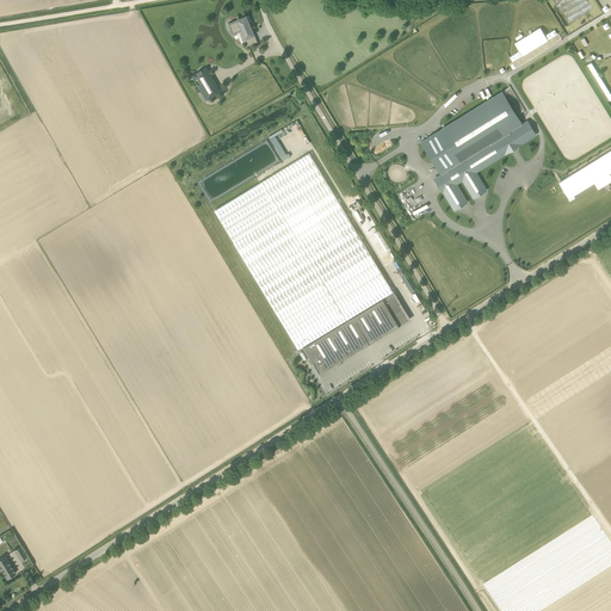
[(229,24),(234,34),(242,30),(246,38),(244,39),(246,47),(258,42),(251,25),(250,25),(248,23),(251,22),(248,16),(247,17),(246,14),(238,18),(239,20),(229,24)]
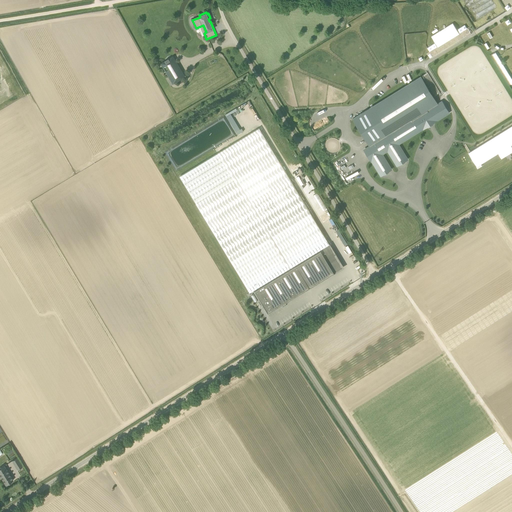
[(175,60),(173,57),(169,59),(169,58),(165,60),(165,61),(162,63),(173,83),(185,77),(175,60)]
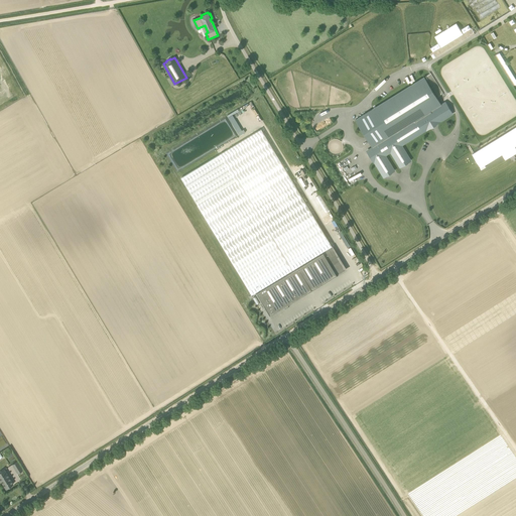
[(439,120),(448,114),(442,104),(441,104),(424,77),(373,108),(383,123),(366,133),(373,145),(367,148),(384,176),(394,170),(384,154),(390,150),(400,166),(410,160),(400,144),(426,128),(439,120)]
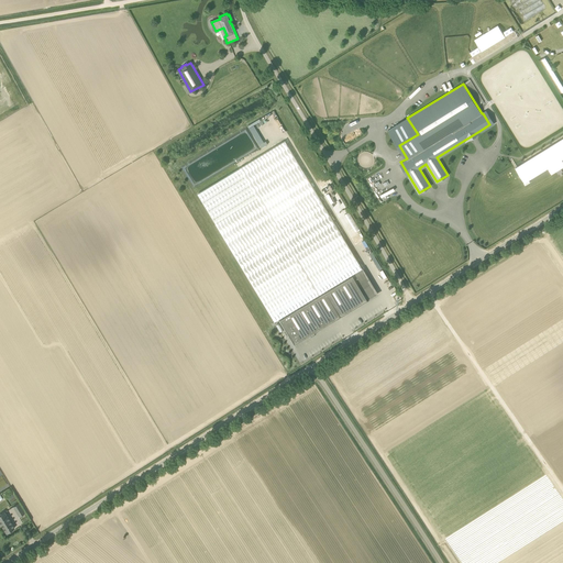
[(263,142),(253,123),(249,125),(260,148),(267,144),(265,140),(263,142)]
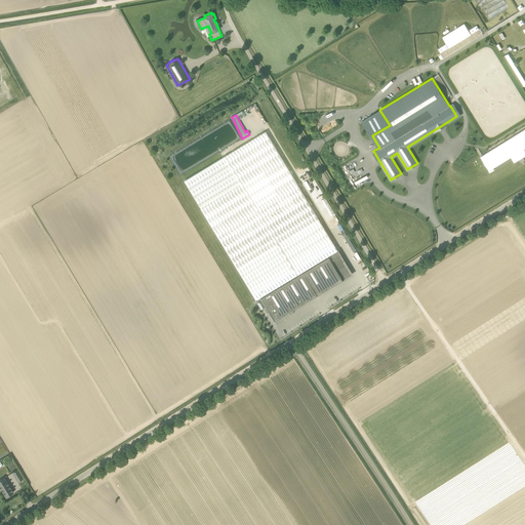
[(328,255),(337,250),(266,131),(185,180),(256,299),(260,297),(275,321),(342,280),(328,255)]
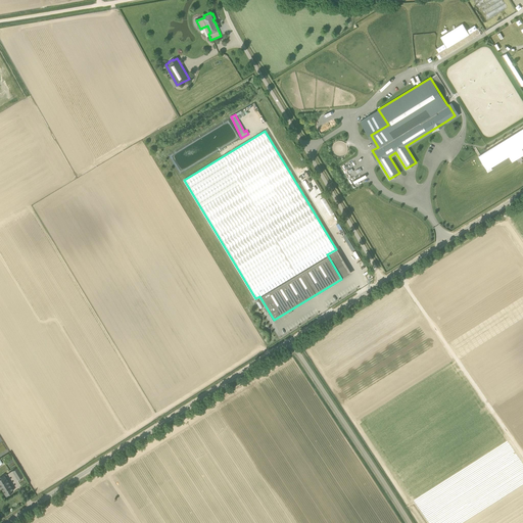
[(12,471),(15,476),(17,480),(22,477),(17,468),(12,471)]
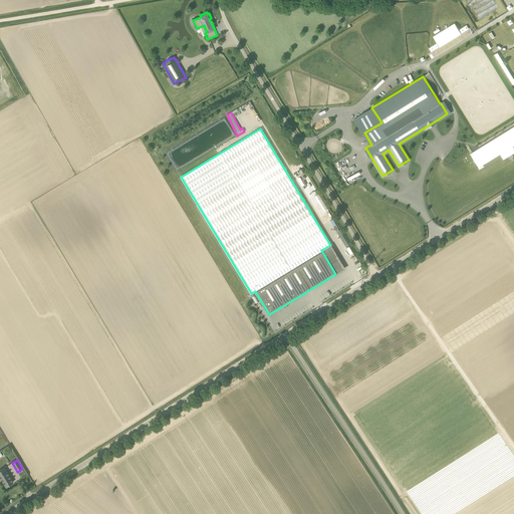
[(0,478),(5,487),(13,482),(4,468),(0,469),(0,478)]
